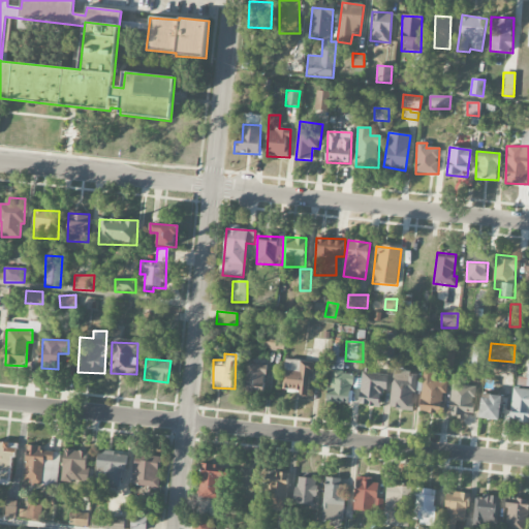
[(283,390),(300,391),(299,396),(309,397),(311,362),(284,361),(283,390)]
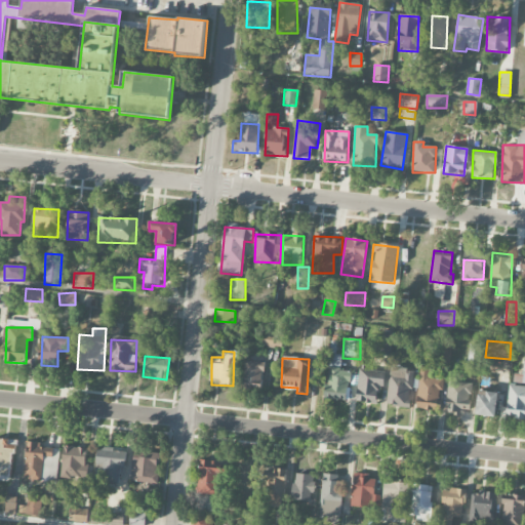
[(244,389),(263,390),(265,363),(245,362),(244,389)]
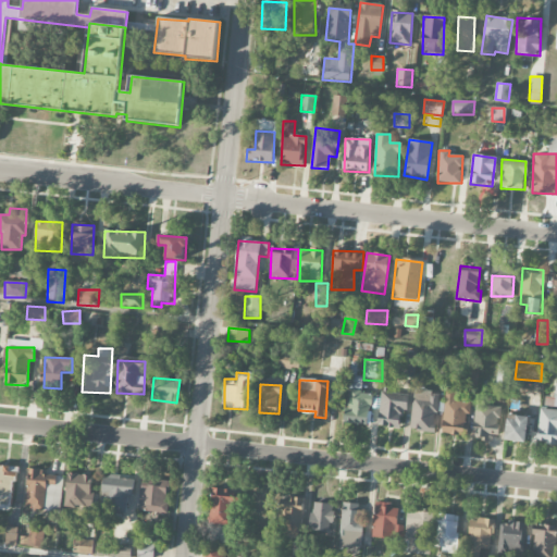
[(442,413),(443,393),(413,391),(410,431),(435,433),(437,412),(442,413)]
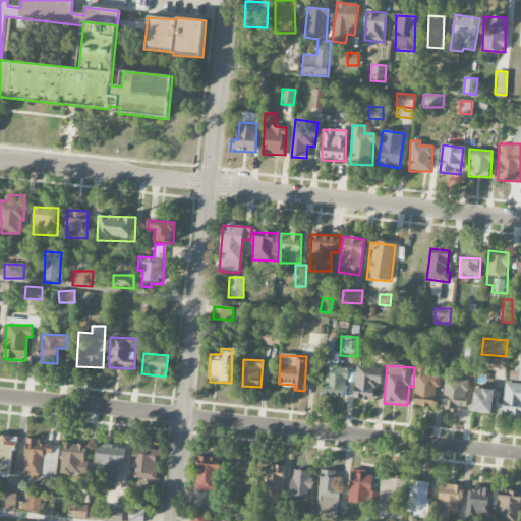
[(441,378),(425,375),(427,366),(418,365),(413,405),(437,408),(441,378)]
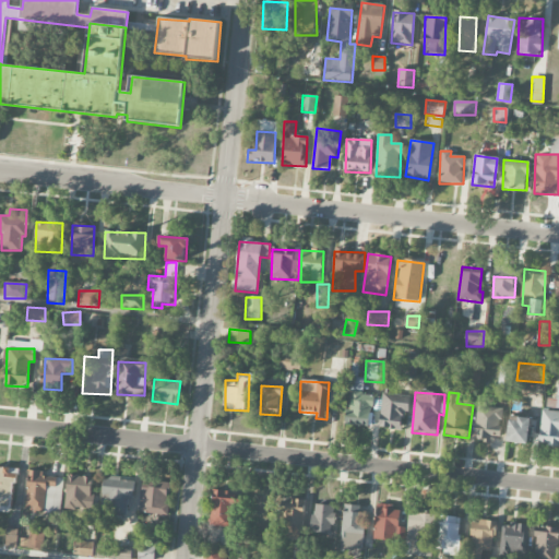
[(347,393),(346,426),(372,427),(373,394),(347,393)]
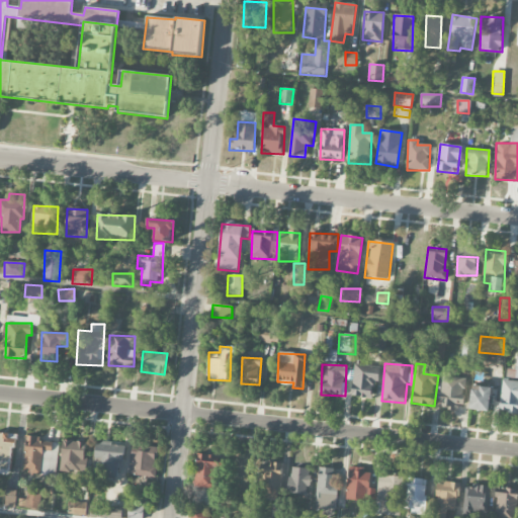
[(377,366),(354,365),(352,398),(375,399),(377,366)]
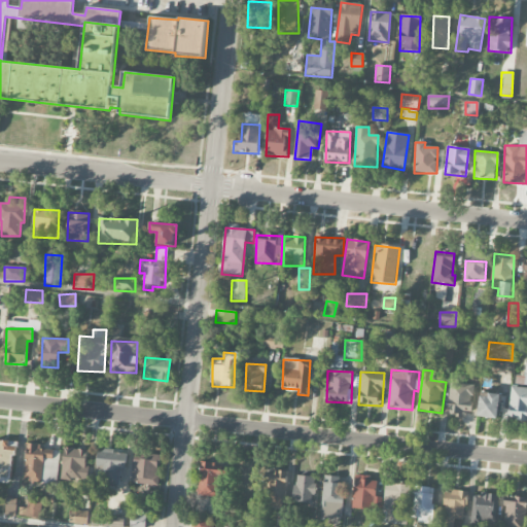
[(472,384),(449,384),(448,415),(462,416),(462,412),(472,412),(472,384)]
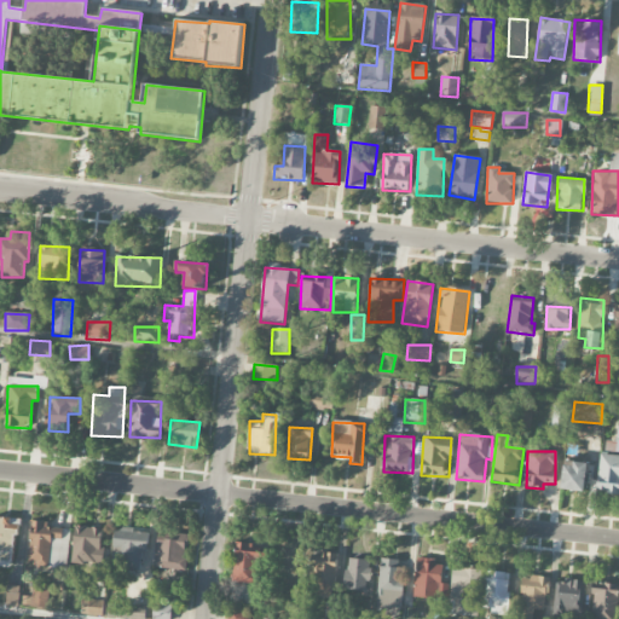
[(618,457),(599,455),(595,491),(618,492),(618,457)]
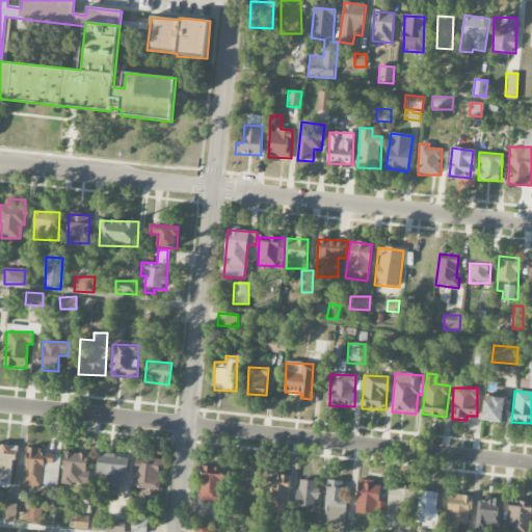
[(504,397),(482,396),(480,420),(503,422),(504,397)]
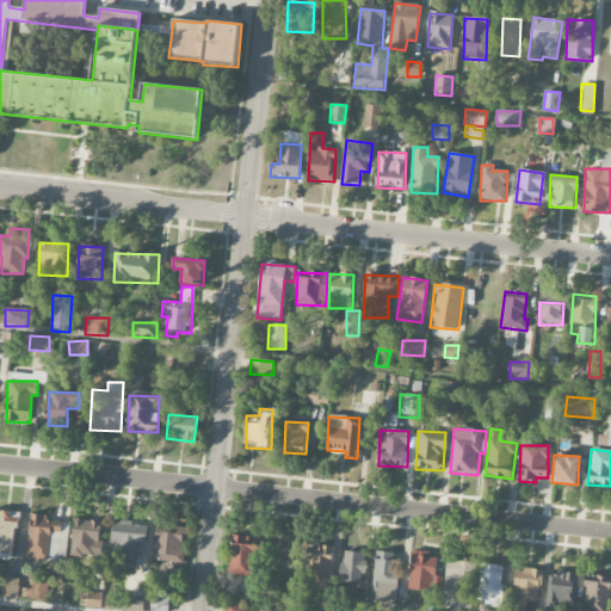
[(18,513),(0,511),(0,560),(12,561),(18,513)]
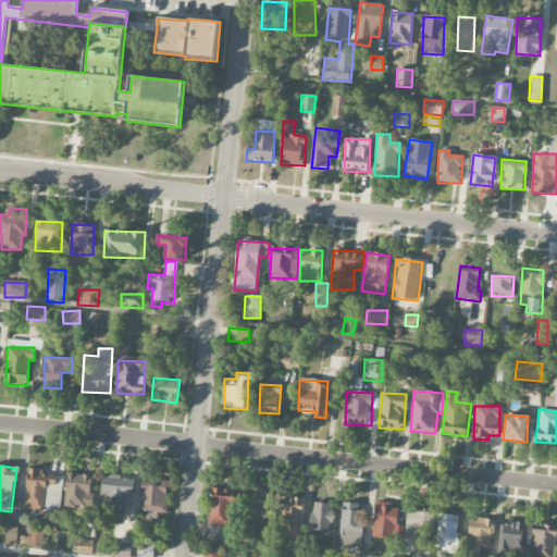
[(60,475),(42,475),(44,470),(28,470),(27,509),(60,510),(60,475)]
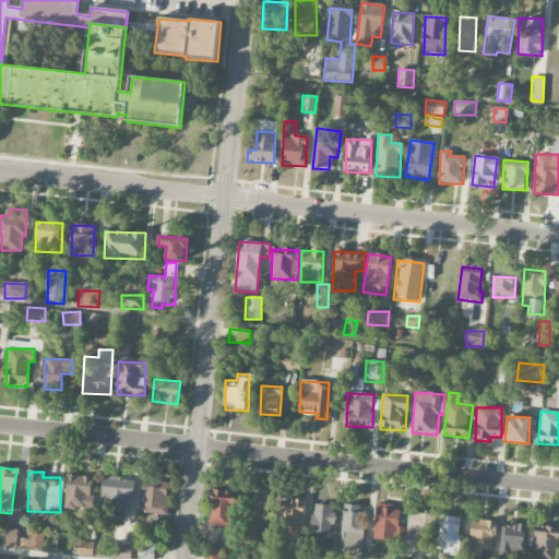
[(66,509),(92,510),(93,477),(67,476),(66,509)]
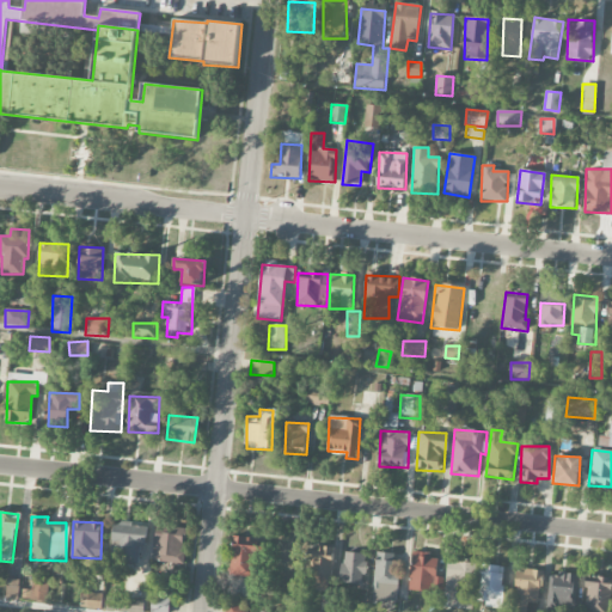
[(147,526),(114,522),(110,562),(139,564),(140,546),(146,546),(147,526)]
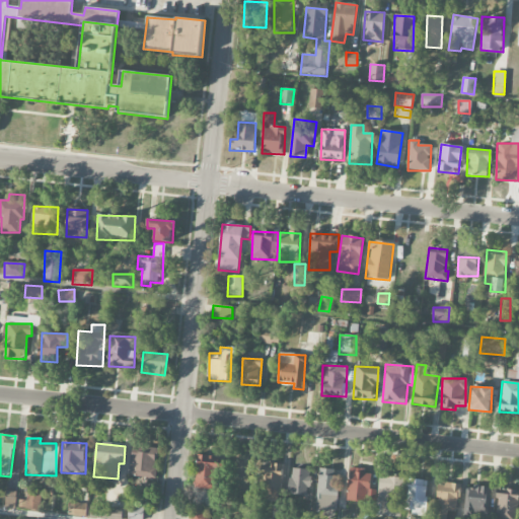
[(157,477),(158,450),(132,449),(131,476),(157,477)]
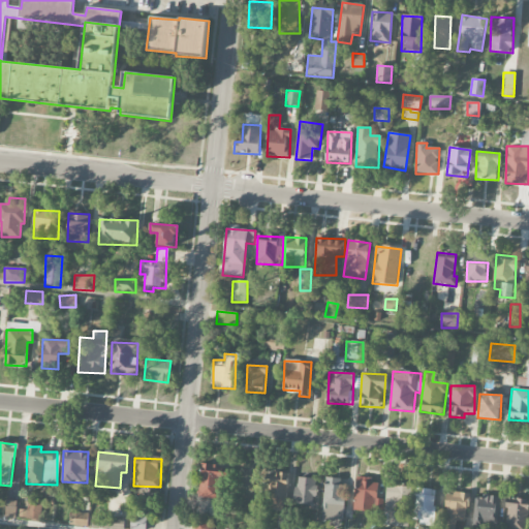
[(225,465),(200,464),(199,499),(224,500),(225,465)]
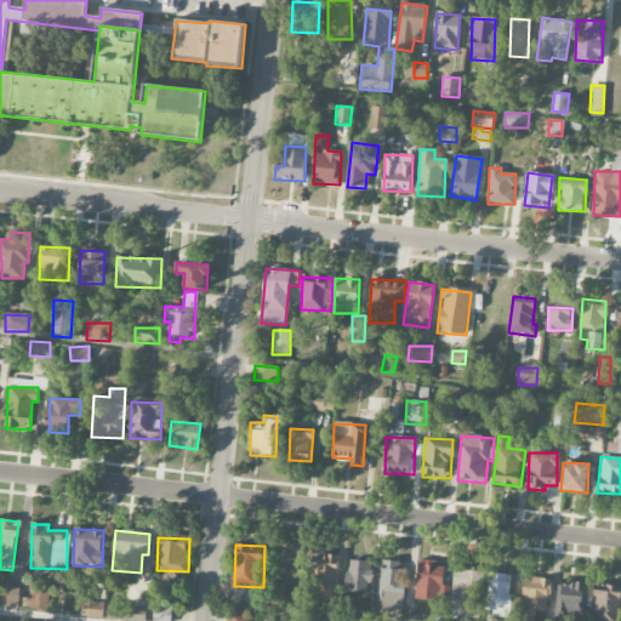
[(336,599),(336,554),(313,554),(313,599),(336,599)]
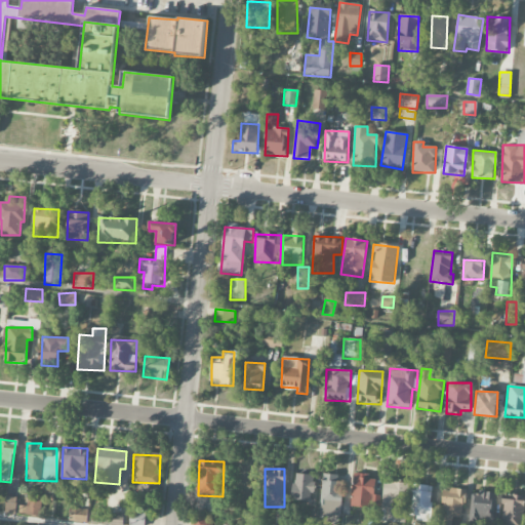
[(313,501),(314,475),(293,474),(292,500),(313,501)]
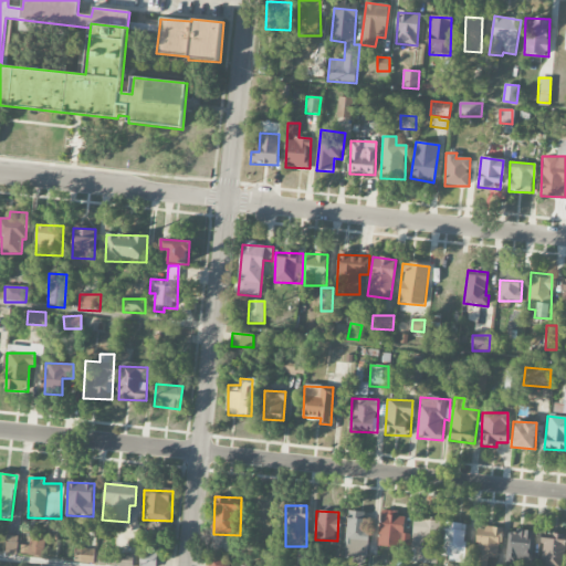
[(345,555),(368,557),(370,514),(347,513),(345,555)]
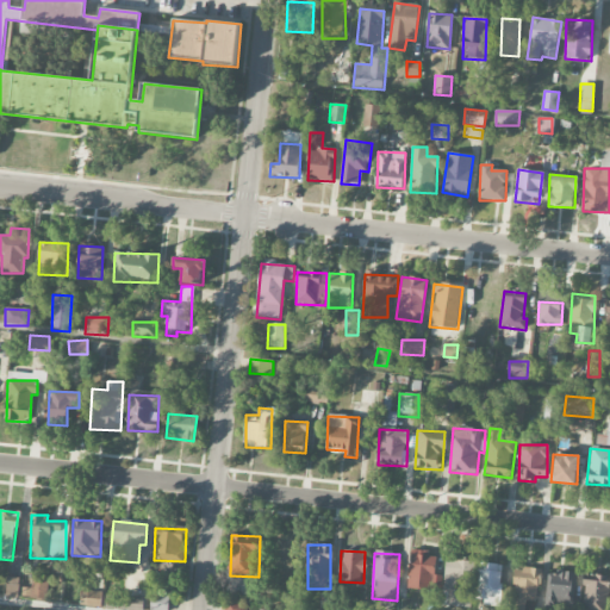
[(441,591),(442,576),(435,576),(436,554),(411,553),(410,590),(441,591)]
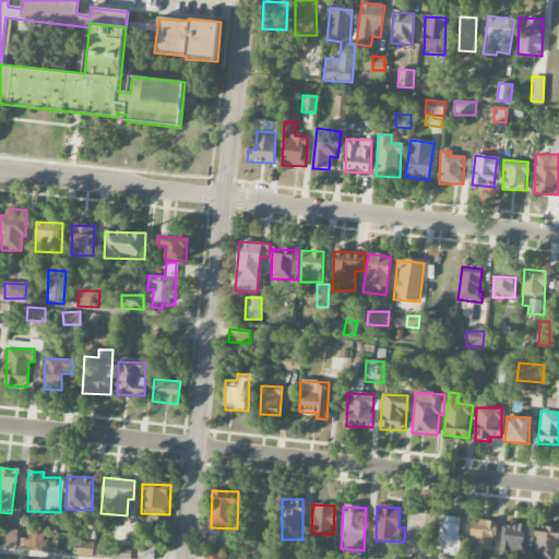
[(435,514),(408,513),(406,556),(432,557),(435,514)]
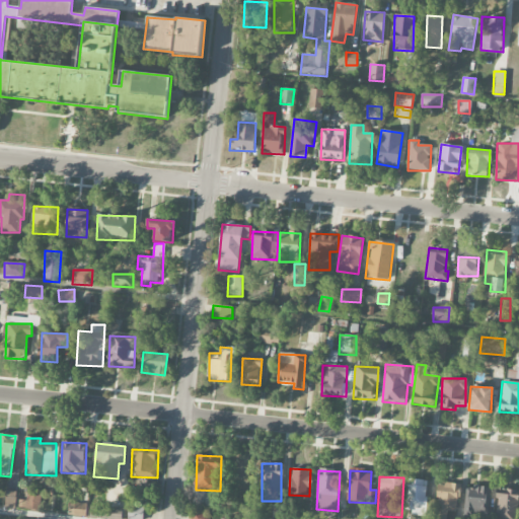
[(406,514),(426,515),(428,480),(408,479),(406,514)]
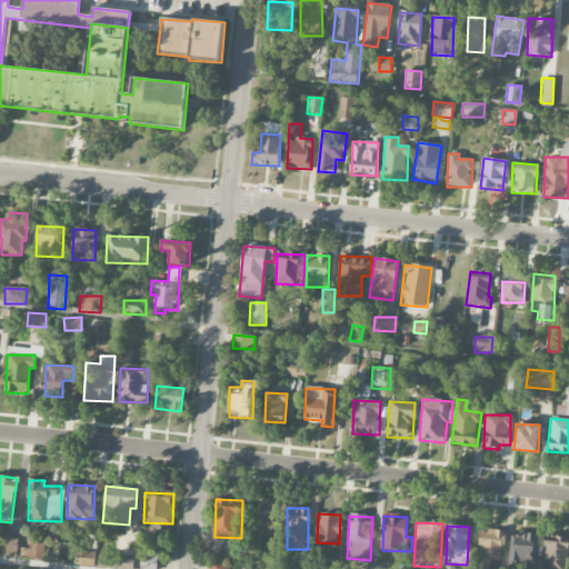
[(505,532),(481,530),(477,568),(490,568),(491,561),(501,562),(505,532)]
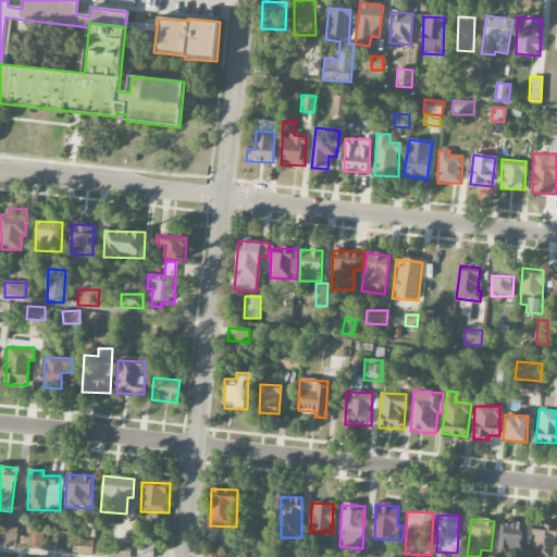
[(528,524),(499,521),(496,554),(524,556),(528,524)]
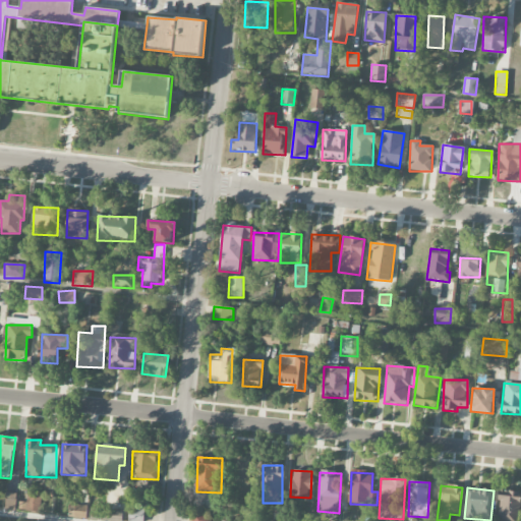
[(517,520),(520,501),(520,493),(500,488),(498,499),(501,500),(496,520),(517,520)]
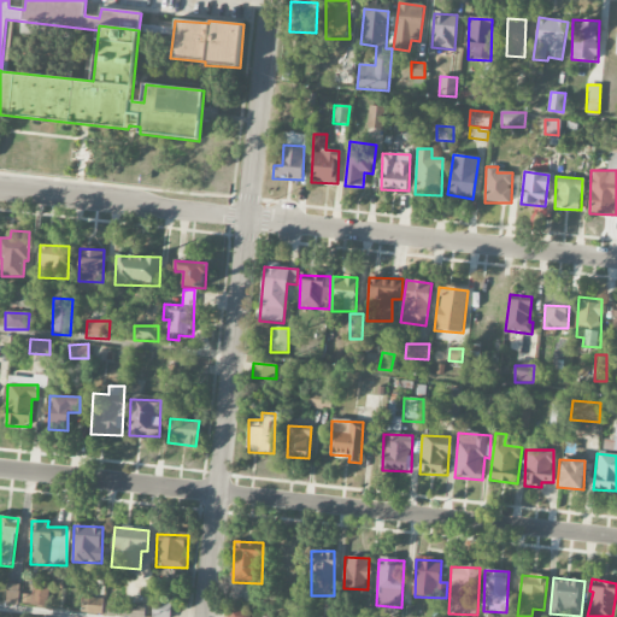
[(48,586),(31,586),(31,605),(48,606),(48,586)]
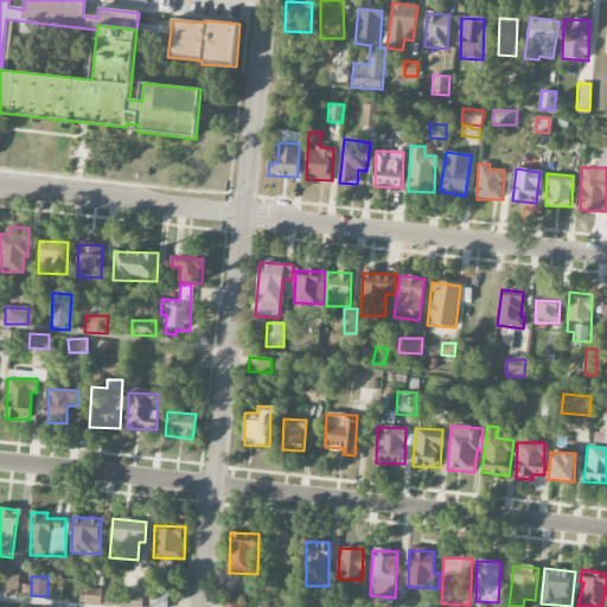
[(101,588),(81,587),(80,604),(101,605),(101,588)]
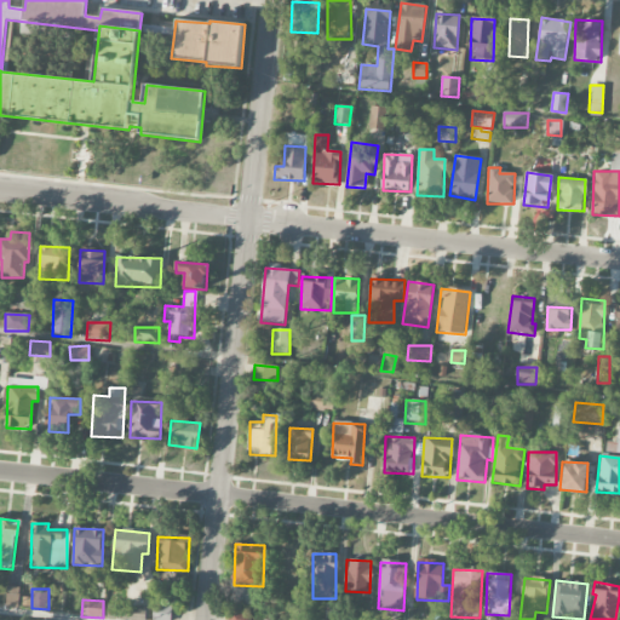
[(107,619),(148,619),(149,607),(108,606),(107,619)]
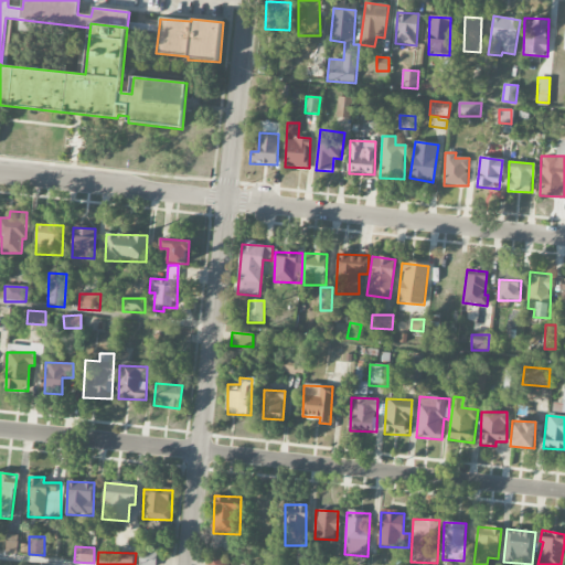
[(156,564),(157,553),(139,552),(138,564),(156,564)]
